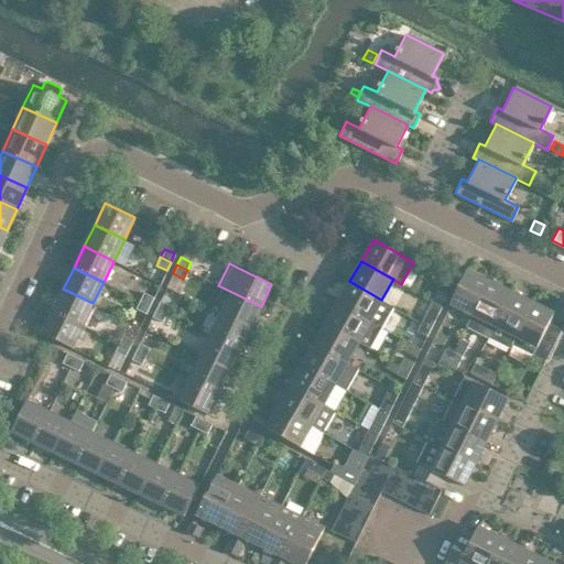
[(488,281),(466,270),(449,303),(472,314),(488,281)]
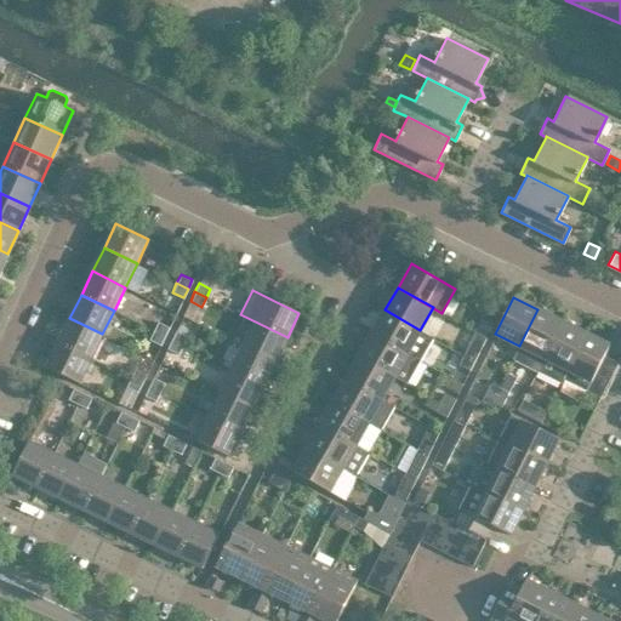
[(493,323),(497,313),(486,307),(482,317),(493,323)]
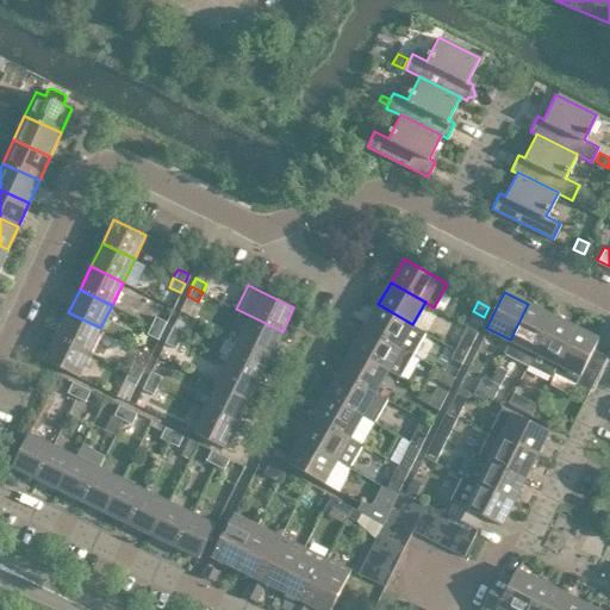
[(378,304),(365,327),(410,352),(422,330),(412,324),(378,304)]
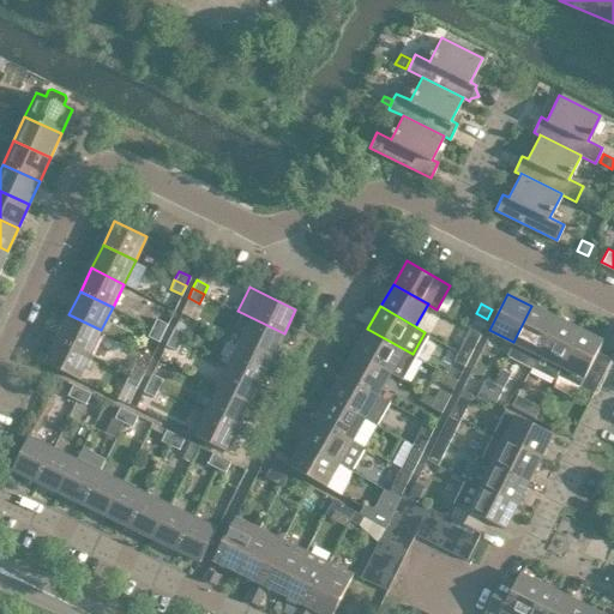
[(530,366),(537,353),(555,317),(531,306),(513,342),(507,354),(530,366)]
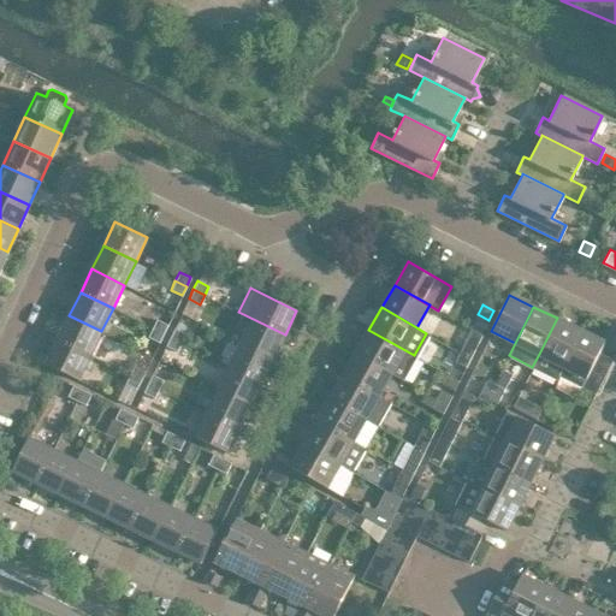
[(285,335),(238,312),(253,319),(242,342),(273,357),(285,335)]
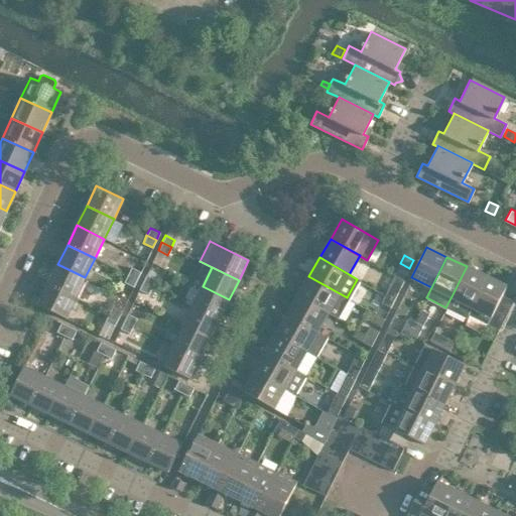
[(85,277),(57,264),(48,284),(76,297),(85,277)]
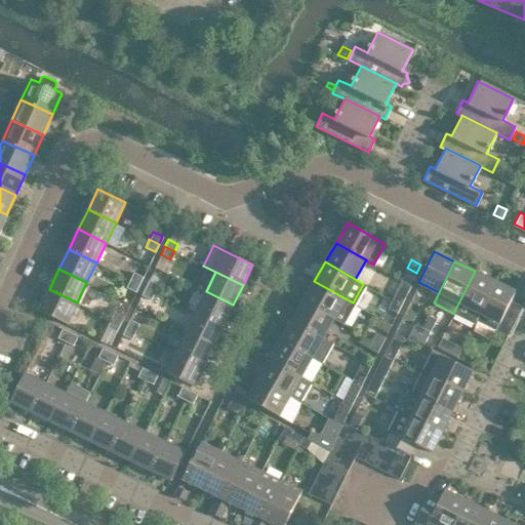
[(133,271),(129,279),(139,284),(143,276),(133,271)]
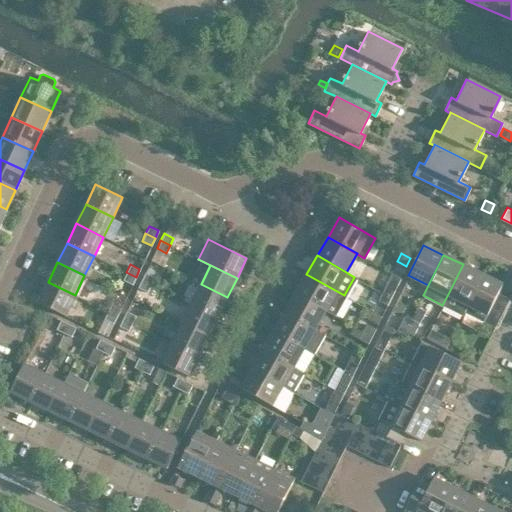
[(442,305),(462,315),(463,312),(482,274),(463,264),(448,294),(442,305)]
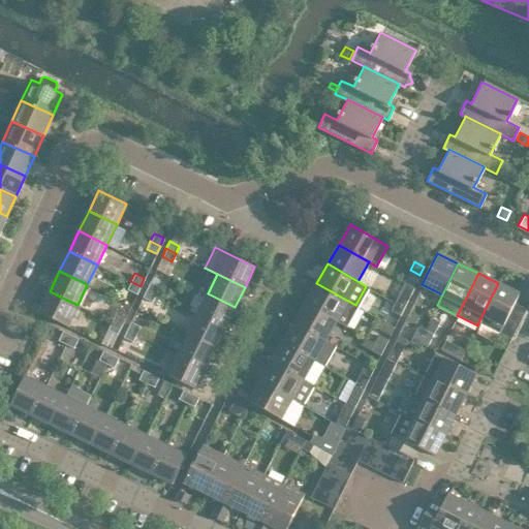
[(127,289),(136,293),(141,286),(130,281),(127,289)]
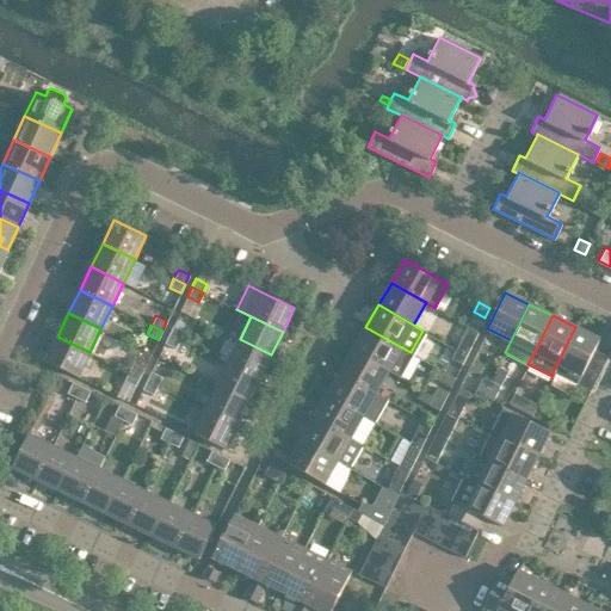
[(173,325),(168,333),(180,339),(184,329),(173,325)]
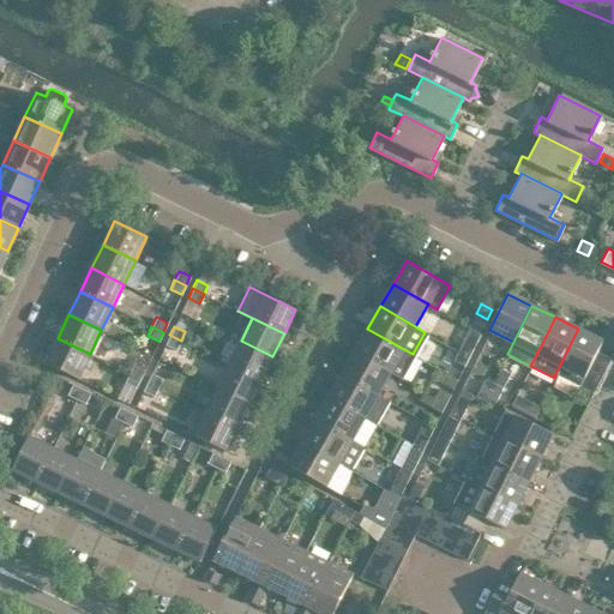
[(367,329),(355,351),(390,372),(399,377),(413,354),(367,329)]
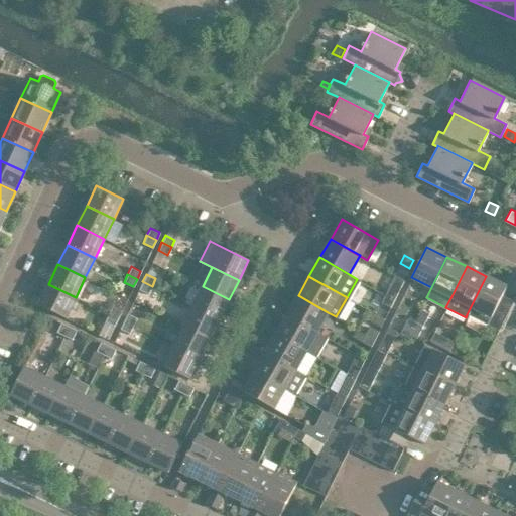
[(506,286),(486,276),(467,314),(498,330),(513,300),(502,294),(506,286)]
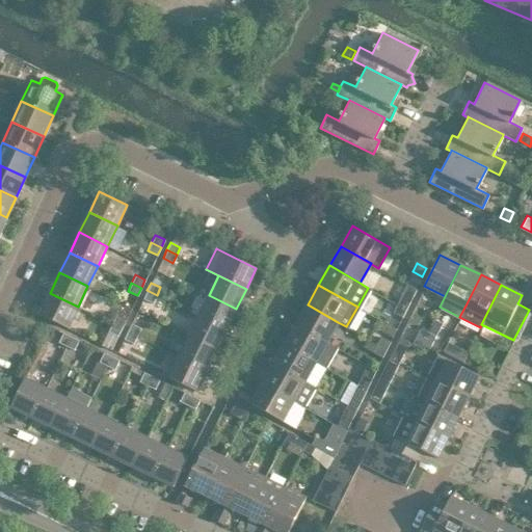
[(143,298),(153,302),(157,295),(147,290),(143,298)]
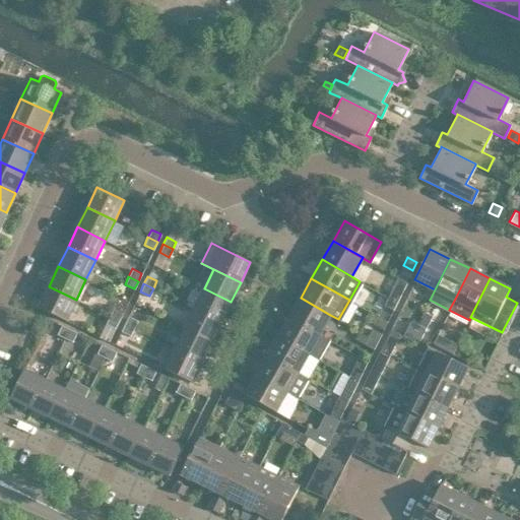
[(76,300),(49,286),(39,307),(66,320),(76,300)]
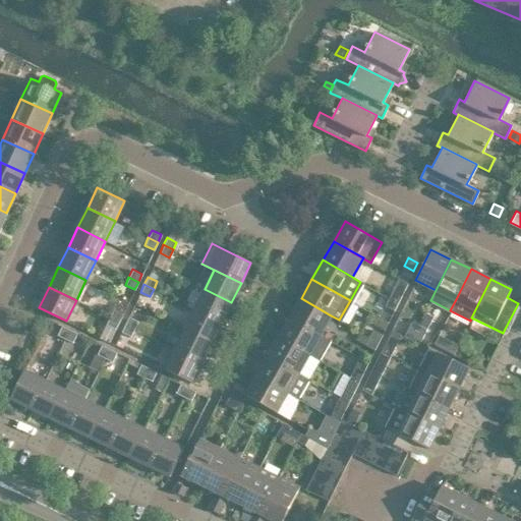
[(231,302),(205,289),(194,308),(222,322),(231,302)]
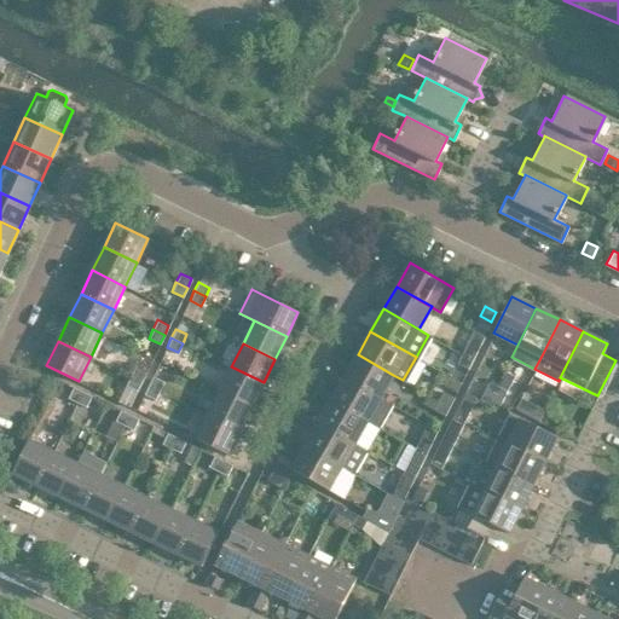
[(466,345),(461,353),(473,359),(476,350),(466,345)]
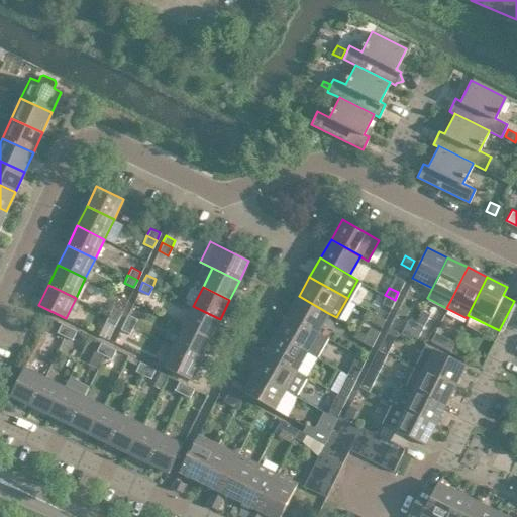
[(395,300),(385,295),(382,303),(391,307),(395,300)]
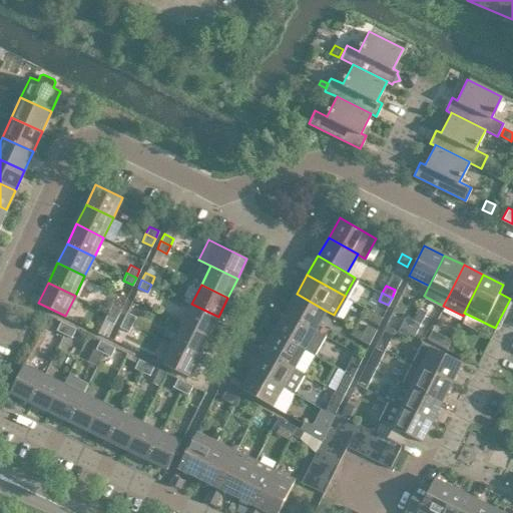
[(286,313),(315,329),(326,311),(297,294),(286,313)]
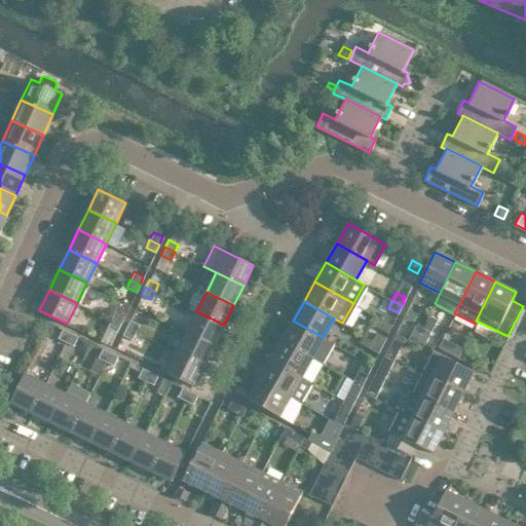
[(114,311),(111,320),(120,324),(124,316),(114,311)]
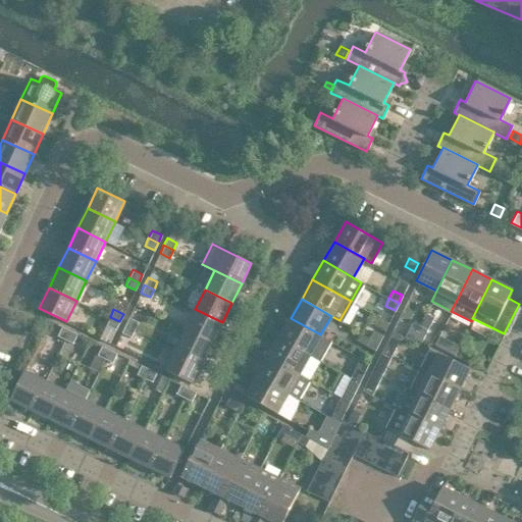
[(222,322),(195,309),(186,329),(212,343),(222,322)]
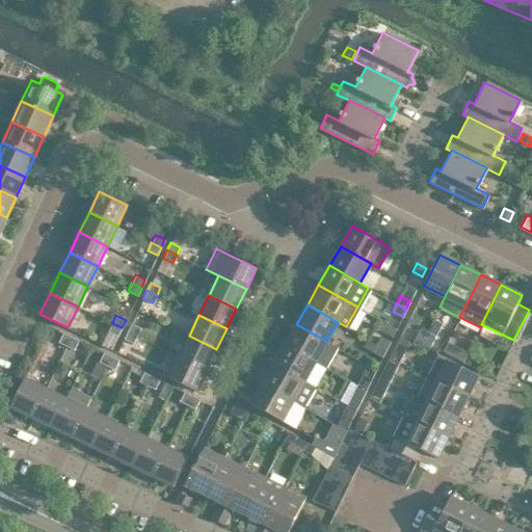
[(131,322),(127,330),(137,335),(141,327),(131,322)]
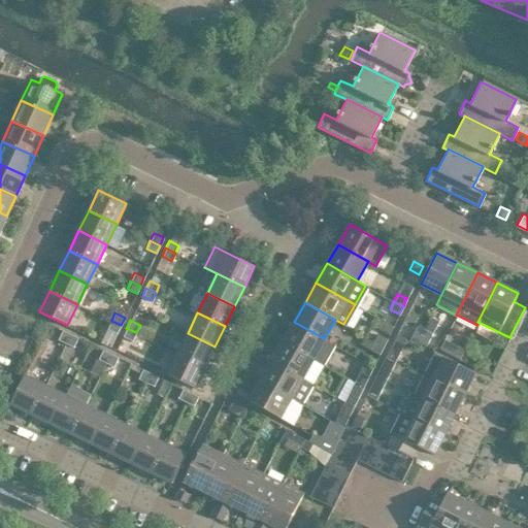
[(107,328),(117,333),(121,325),(111,321),(107,328)]
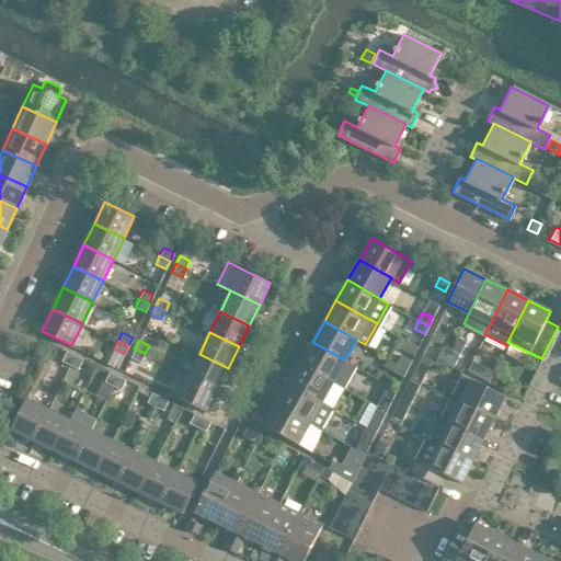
[(300,363),(342,386),(354,365),(344,359),(312,342),(300,363)]
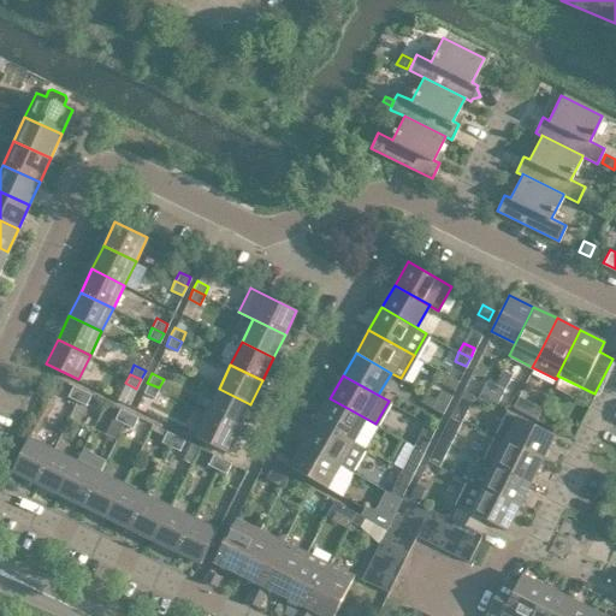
[(480,390),(490,395),(495,384),(486,379),(480,390)]
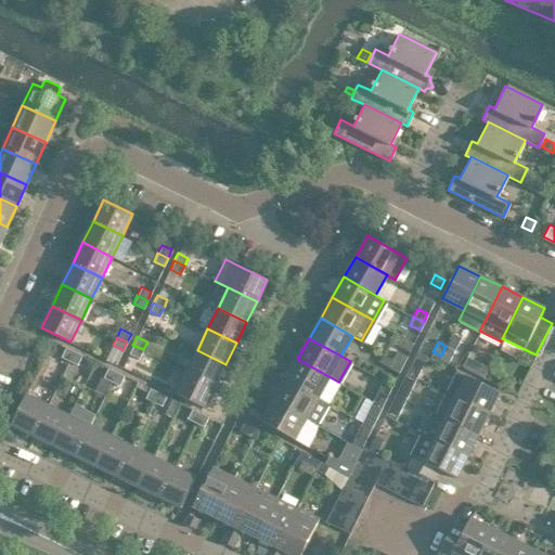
[(129,352),(139,358),(143,349),(132,345),(129,352)]
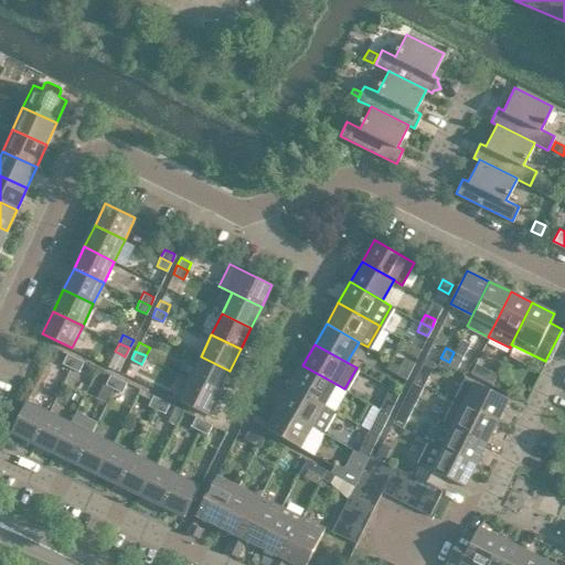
[(62,363),(71,366),(75,356),(67,352),(62,363)]
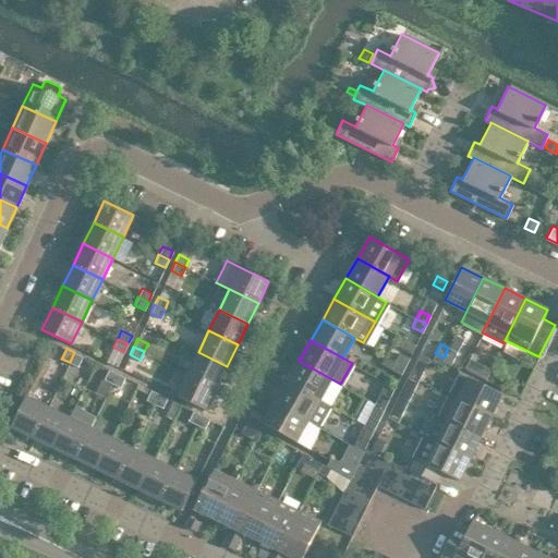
[(448,348),(444,358),(451,362),(457,352),(448,348)]
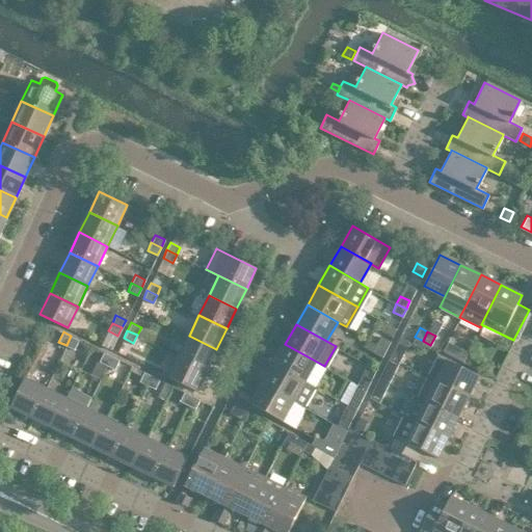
[(71,336),(67,345),(74,349),(79,340),(71,336)]
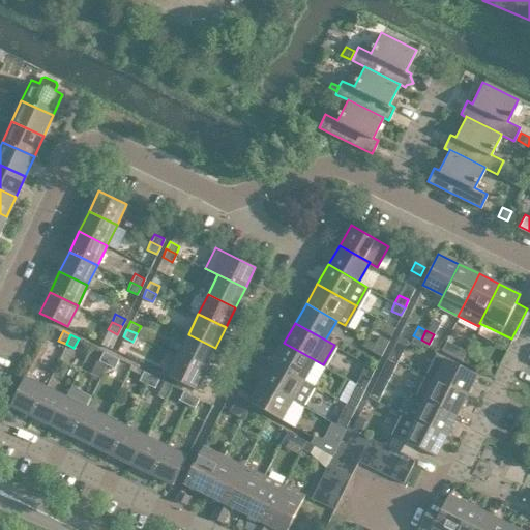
[(215,348),(188,334),(178,354),(206,367),(215,348)]
